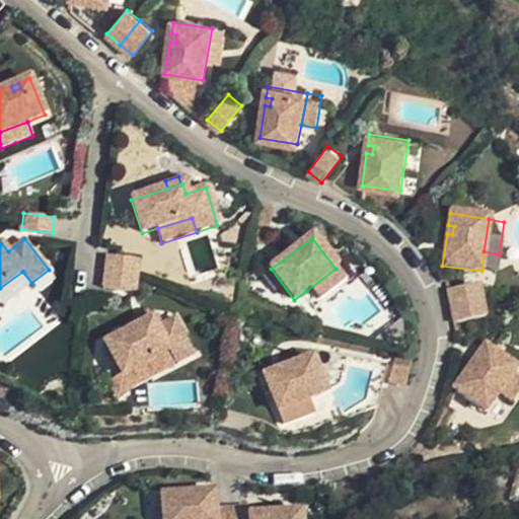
[(137,276),(139,260),(108,254),(105,272),(137,276)]
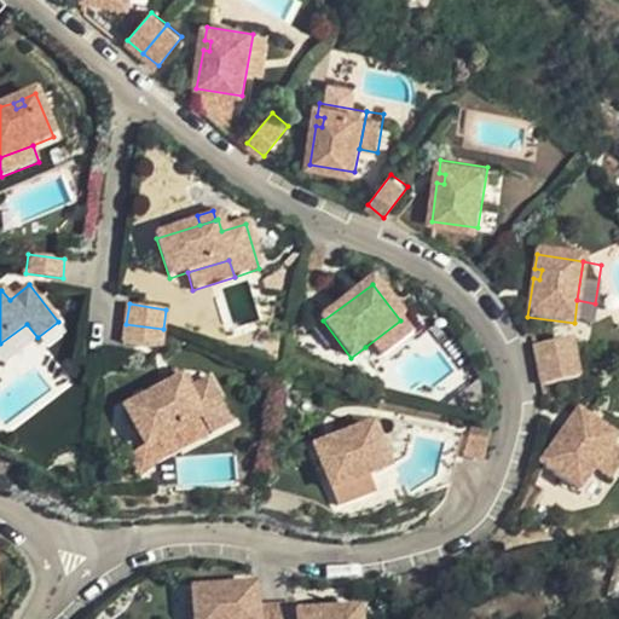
[(400,320),(365,347),(376,362),(411,335),(400,320)]
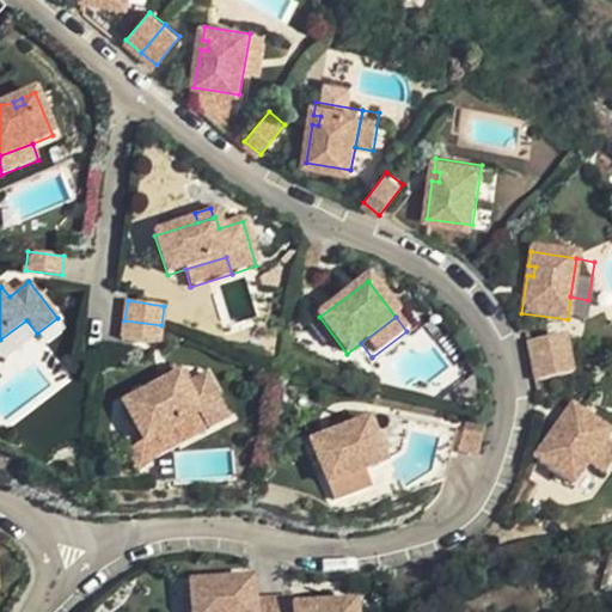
[(0,356),(2,360),(37,334),(26,320),(0,340),(0,356)]
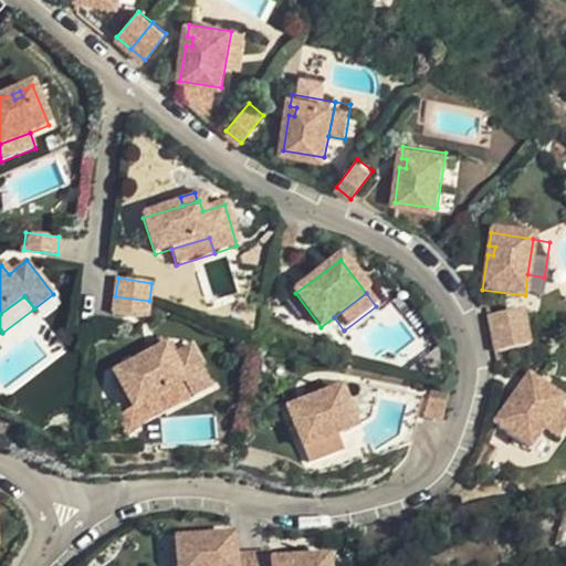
[(147,320),(149,301),(115,296),(113,315),(147,320)]
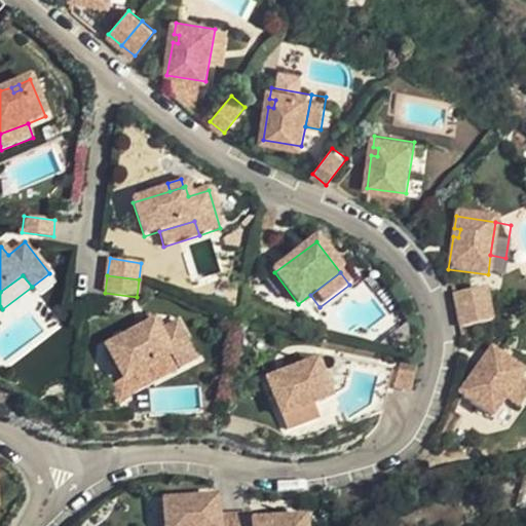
[(488,305),(485,288),(452,295),(456,311),(488,305)]
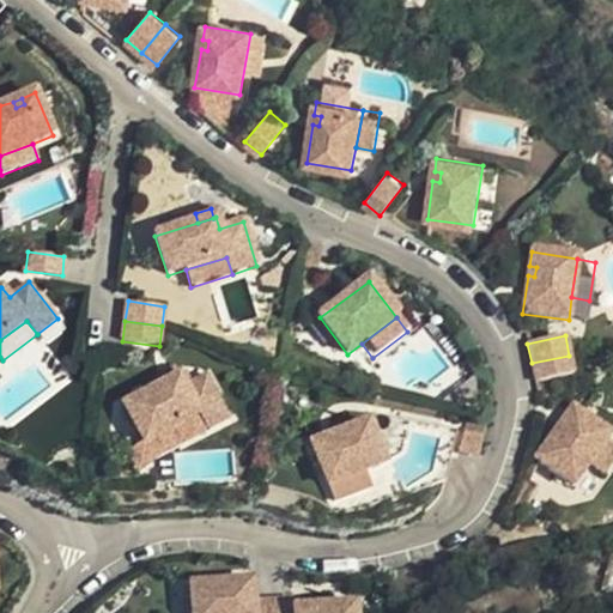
[(574,376),(569,356),(532,363),(535,383),(574,376)]
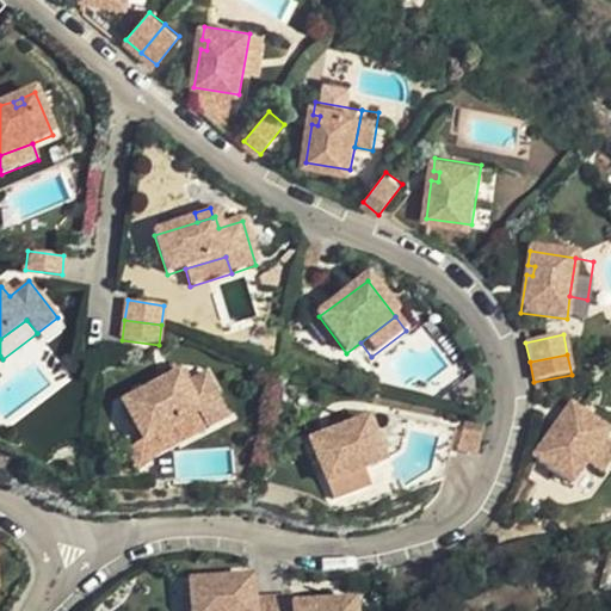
[(158,376),(162,383),(177,376),(172,368),(158,376)]
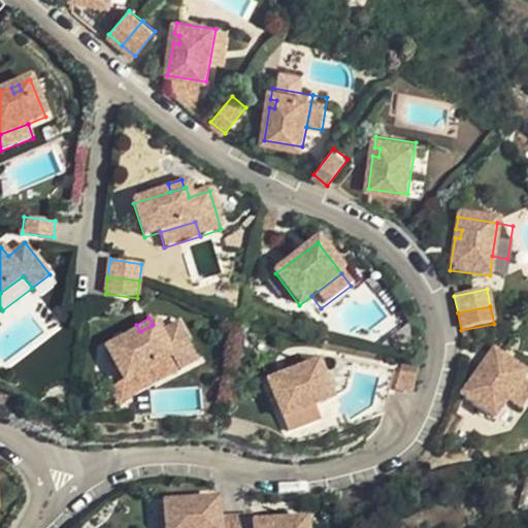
[(106,351),(124,382),(138,373),(170,356),(178,369),(198,358),(178,323),(160,333),(155,324),(153,325),(140,331),(106,351)]
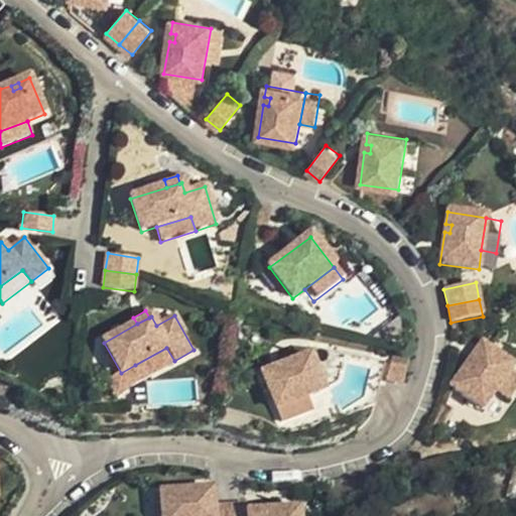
[(482,344),(475,353),(479,357),(475,363),(470,360),(452,386),(483,409),(494,393),(513,366),(482,344)]
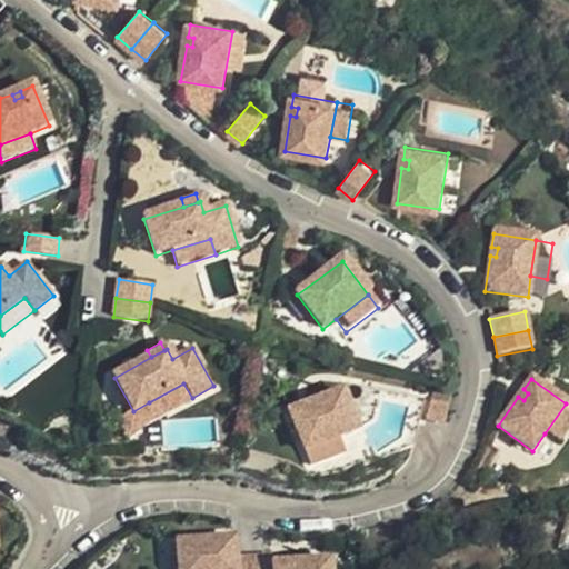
[(183,383),(149,402),(157,417),(192,398),(183,383)]
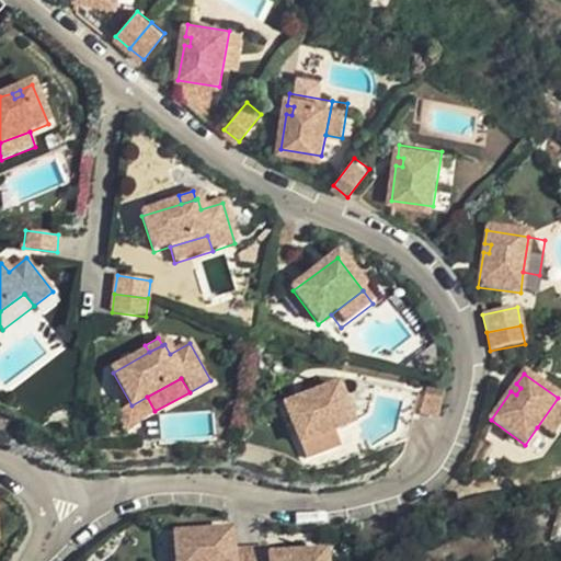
[(446,382),(428,379),(420,413),(438,418),(446,382)]
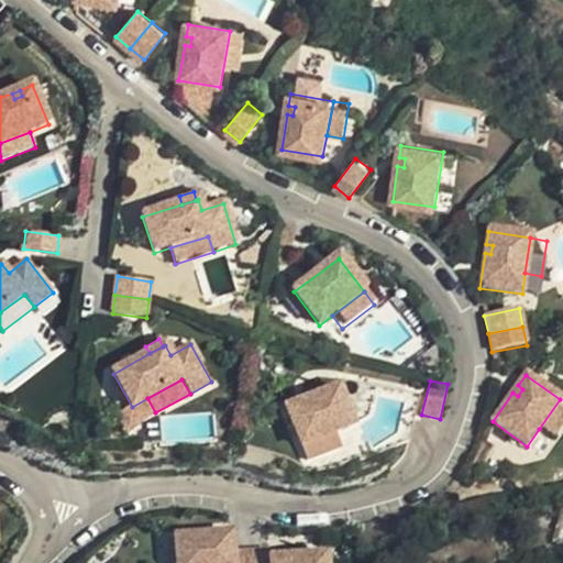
[(522,389),(518,385),(512,393),(518,396),(522,389)]
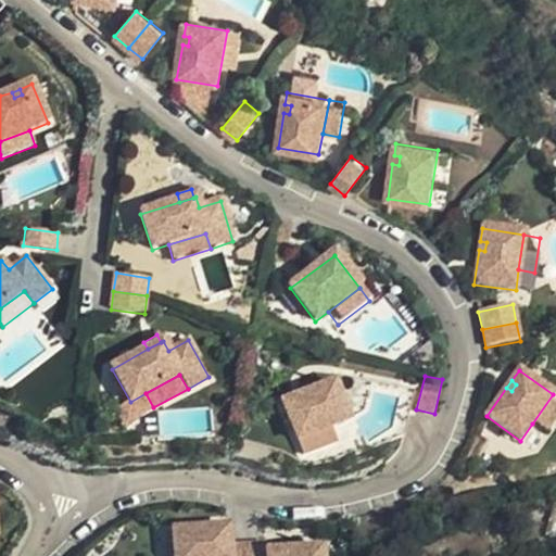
[(335,382),(282,403),(298,441),(331,429),(350,421),(335,382)]
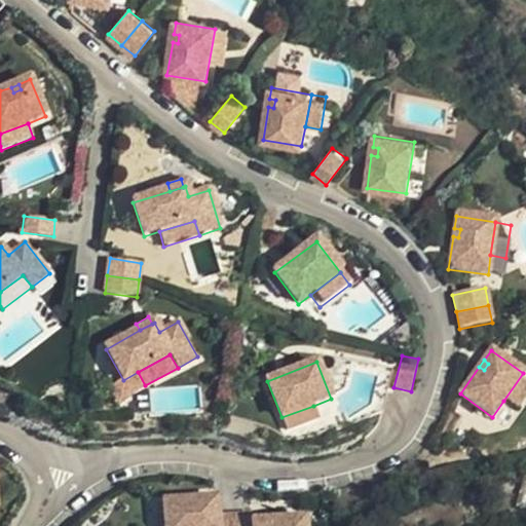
[(525,396),(525,375),(523,373),(503,401),(516,409),(525,396)]
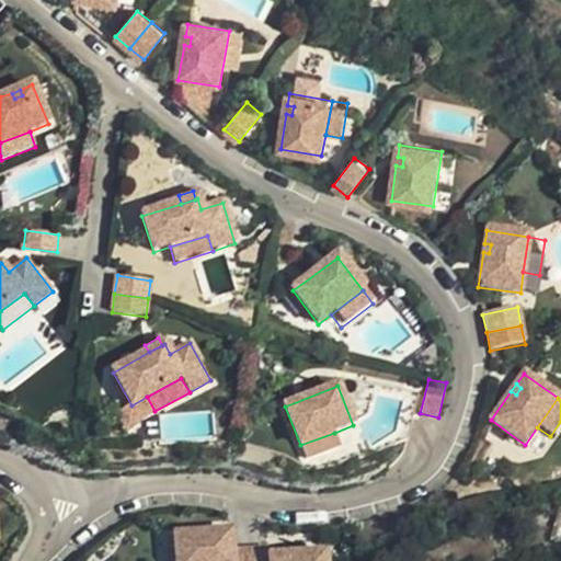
[(334,433),(300,445),(306,461),(340,448),(334,433)]
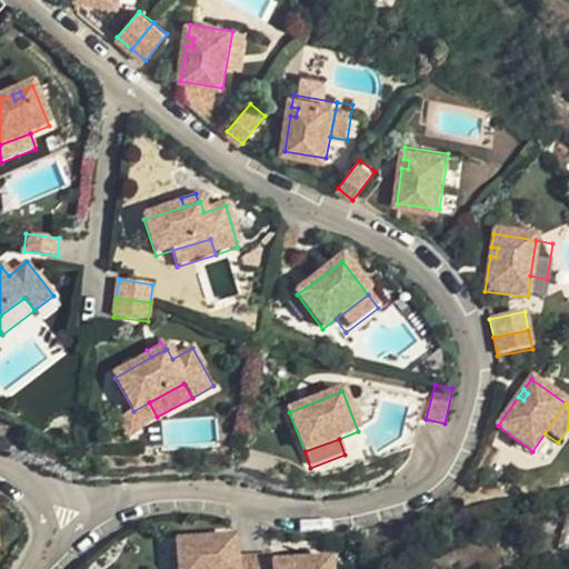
[(235,538),(222,539),(222,545),(213,546),(213,539),(178,541),(179,568),(237,568),(236,557),(235,538)]
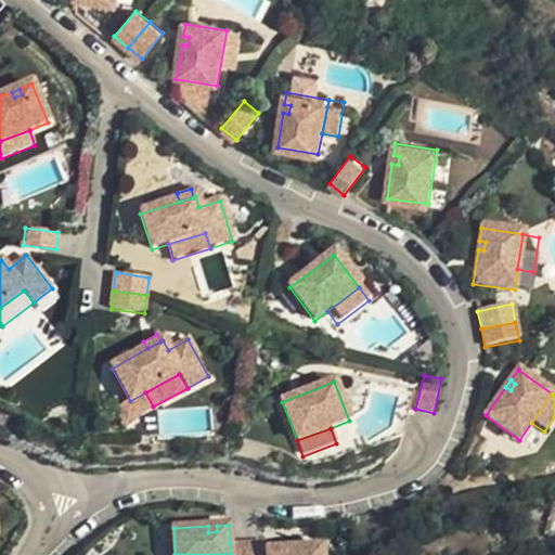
[(266,541),(247,543),(247,554),(266,554),(267,550),(266,541)]
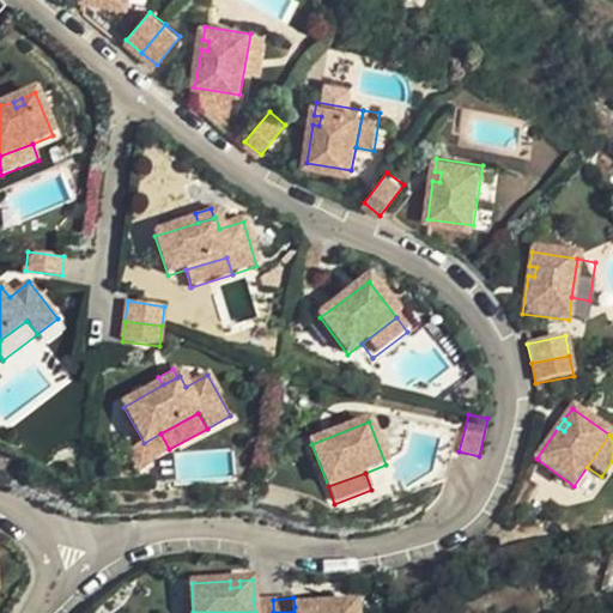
[(273,612),(273,600),(254,600),(255,612),(273,612)]
